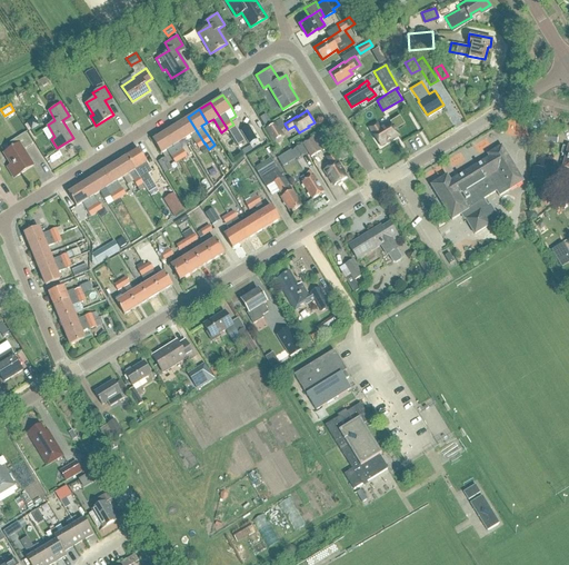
[(270,118),(266,111),(260,115),(265,122),(270,118)]
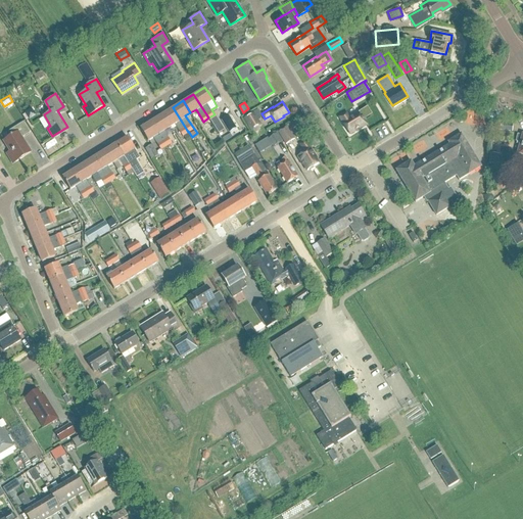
[(40,103),(35,109),(40,113),(45,108),(40,103)]
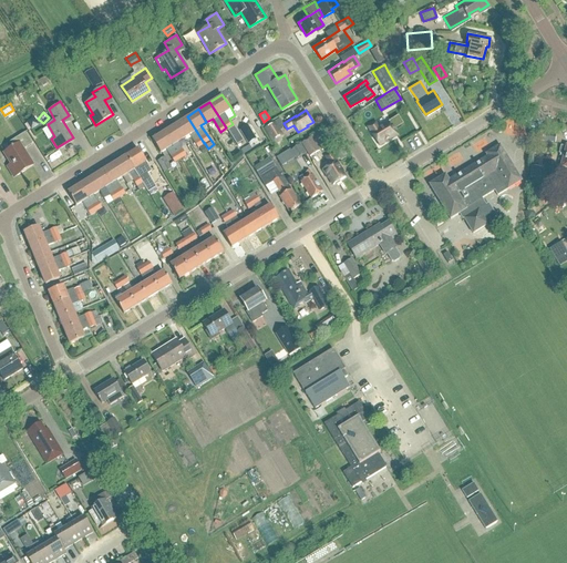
[(374,121),(368,126),(371,132),(379,143),(390,136),(397,133),(393,128),(404,121),(399,113),(388,120),(389,121),(379,126),(374,121)]
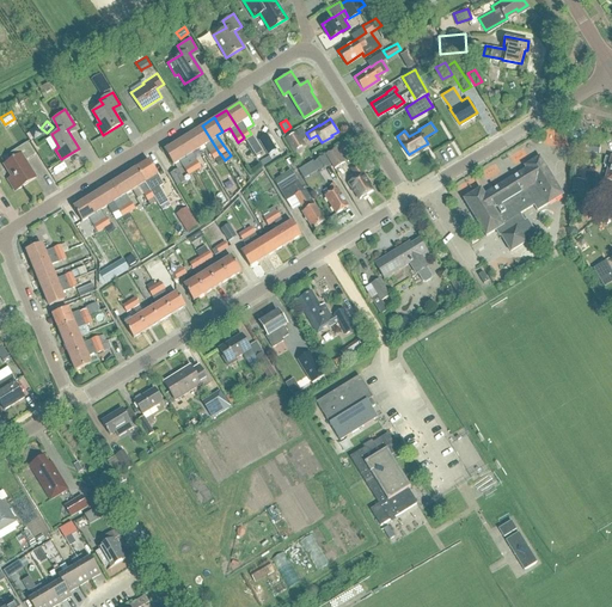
[(197,147),(204,142),(214,158),(220,154),(202,126),(189,134),(197,147)]
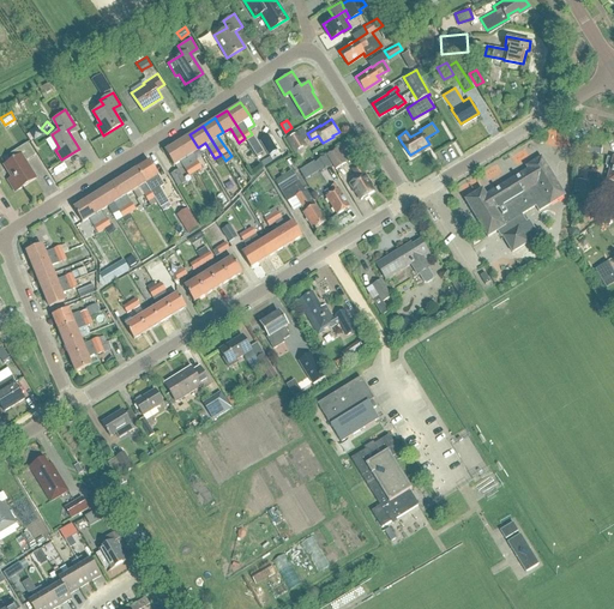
[(306,145),(298,130),(286,138),(294,152),(306,145)]
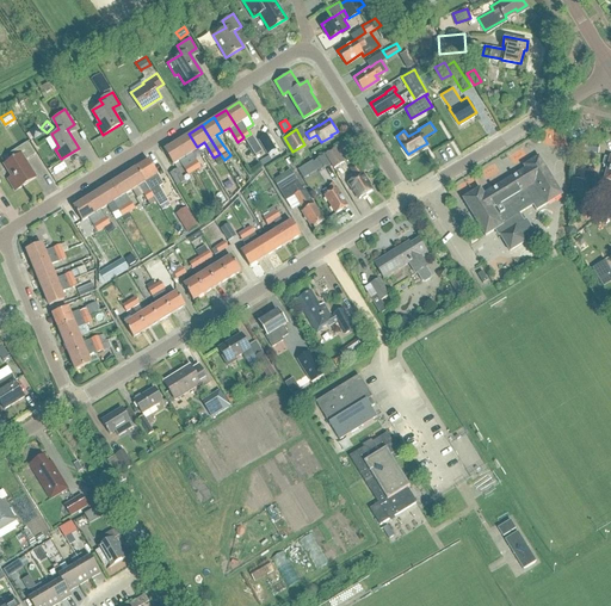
[(266,133),(258,137),(267,153),(276,147),(266,133)]
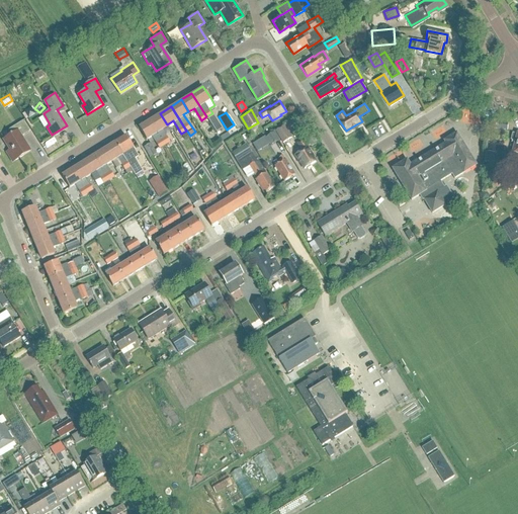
[(160,113),(150,119),(165,144),(170,141),(162,127),(167,124),(160,113)]
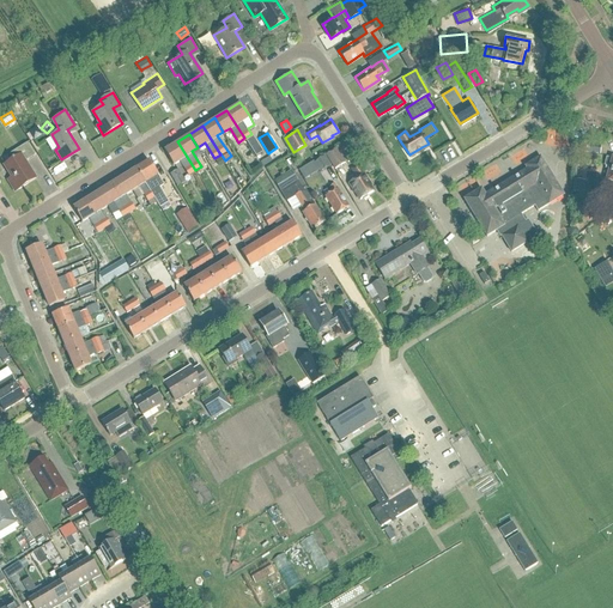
[(13,157),(4,163),(12,175),(7,177),(14,189),(35,176),(25,159),(35,153),(26,140),(10,151),(13,157)]
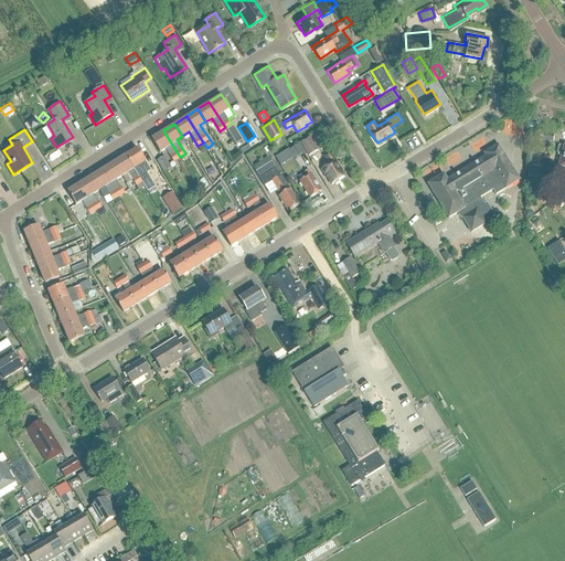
[(159,151),(166,147),(174,160),(180,157),(163,130),(151,138),(159,151)]
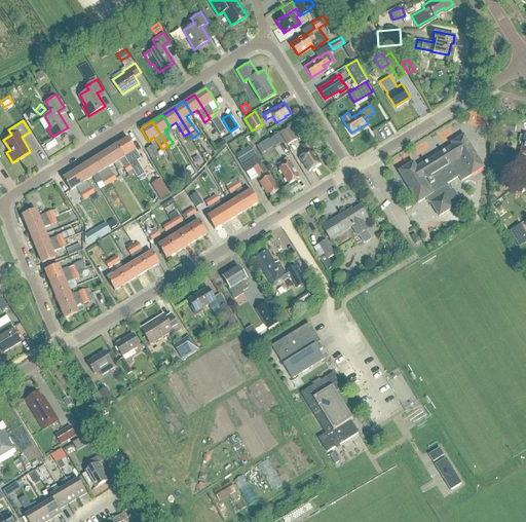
[(289,124),(278,131),(286,144),(297,138),(289,124)]
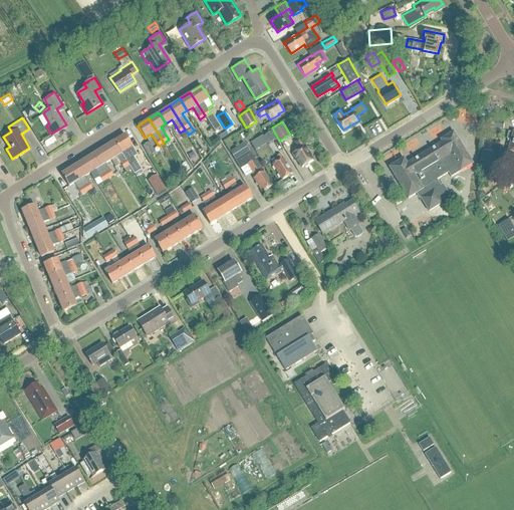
[(271,130),(263,135),(268,143),(276,138),(271,130)]
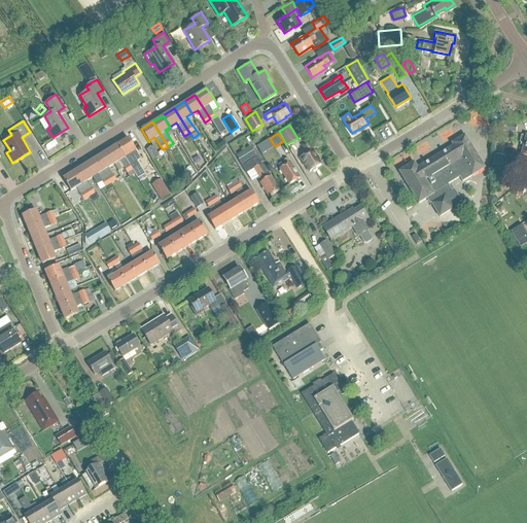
[(454,194),(448,182),(459,175),(462,179),(470,174),(485,166),(464,133),(451,141),(453,145),(445,150),(444,149),(417,166),(414,161),(398,170),(419,202),(429,195),(432,201),(431,201),(440,214),(453,207),(454,209),(463,203),(456,192),(454,194)]
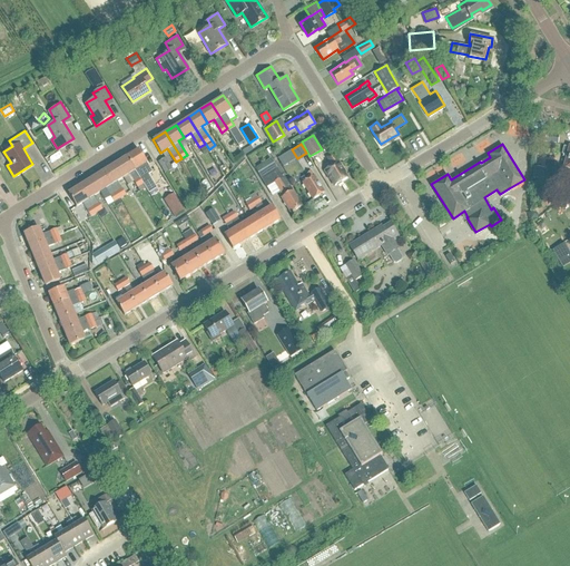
[(138,147),(127,155),(144,182),(145,185),(149,191),(156,186),(148,173),(153,169),(147,160),(138,147)]
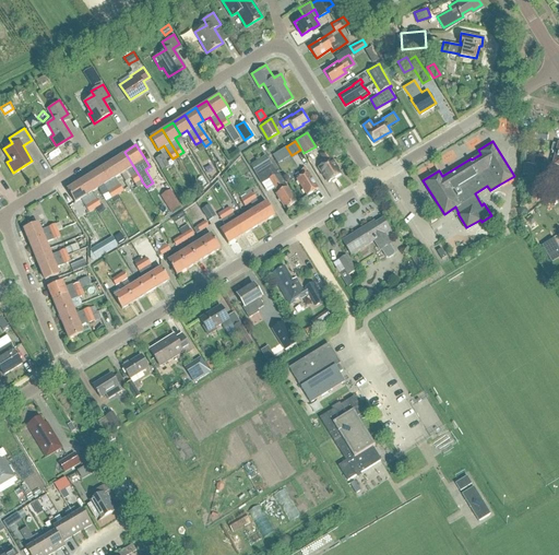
[(324,161),(317,166),(321,174),(322,174),(326,180),(339,173),(334,166),(335,165),(325,149),(319,153),(324,161)]
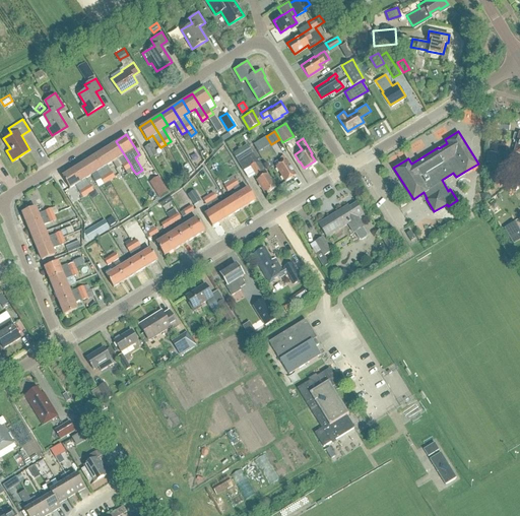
[(118,156),(125,169),(128,172),(132,169),(131,166),(116,141),(105,147),(112,159),(118,156)]
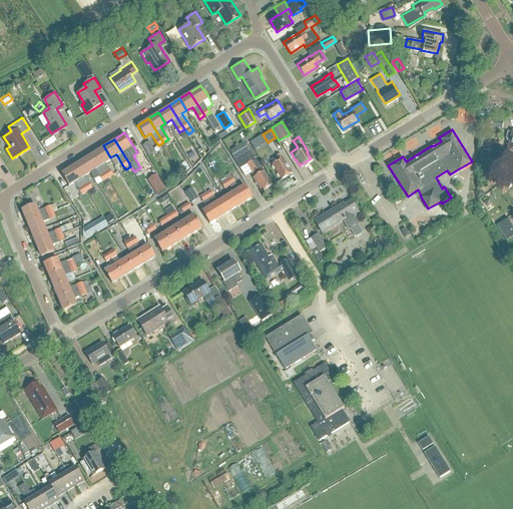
[(142,143),(144,146),(149,153),(155,149),(150,142),(148,139),(142,143)]
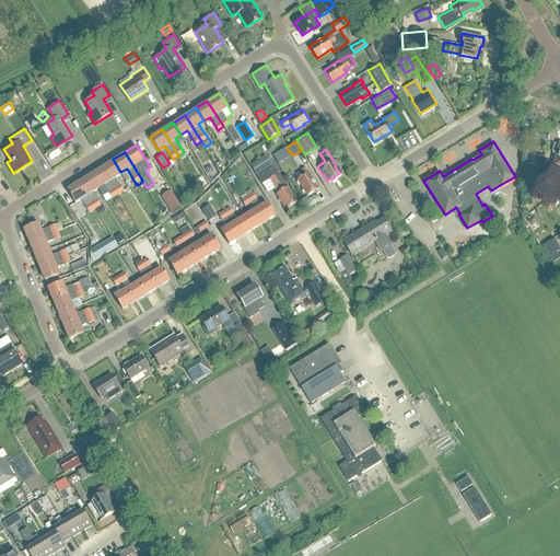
[(261,183),(269,177),(276,188),(286,183),(279,171),(277,172),(273,165),(272,165),(265,153),(251,163),(261,183)]
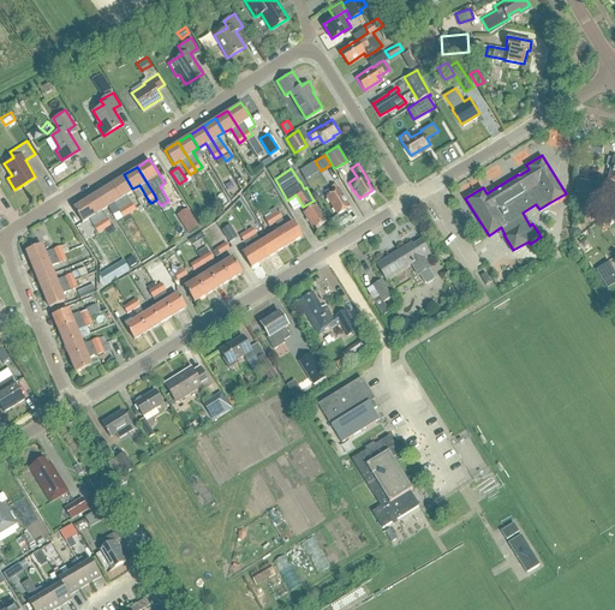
[(136,208),(126,192),(132,189),(124,174),(112,183),(130,211),(136,208)]
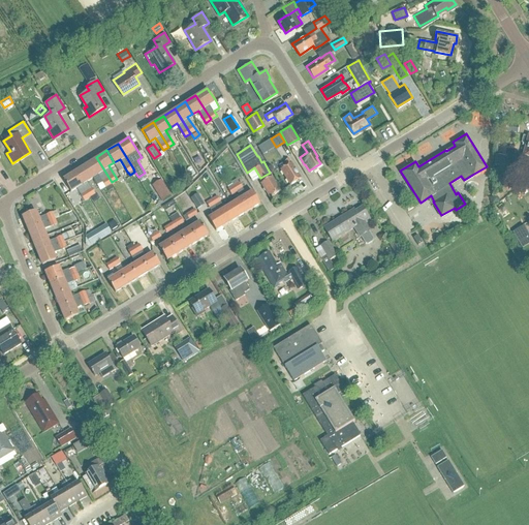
[(197,153),(198,170),(211,168),(211,152),(197,153)]
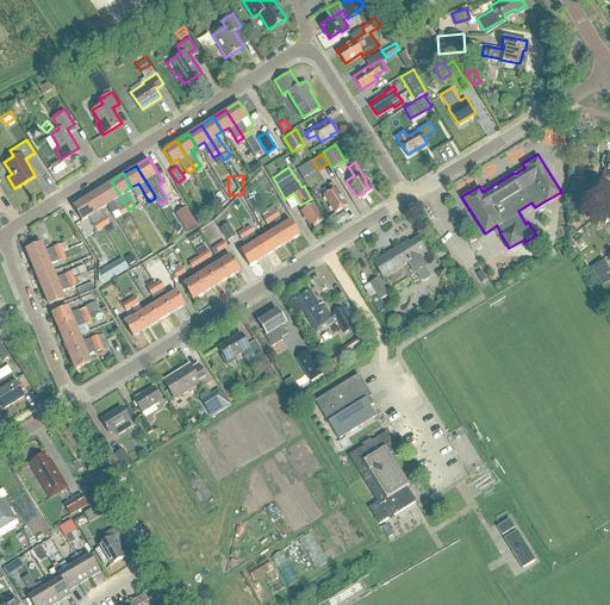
[(571,176),(570,187),(580,189),(582,178),(571,176)]
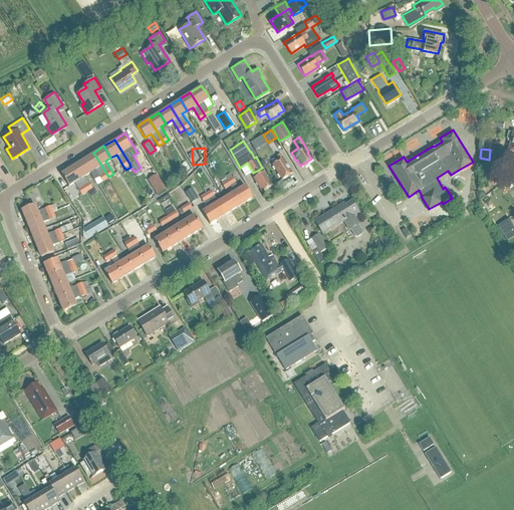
[(89,171),(95,168),(102,180),(108,177),(93,153),(82,160),(89,171)]
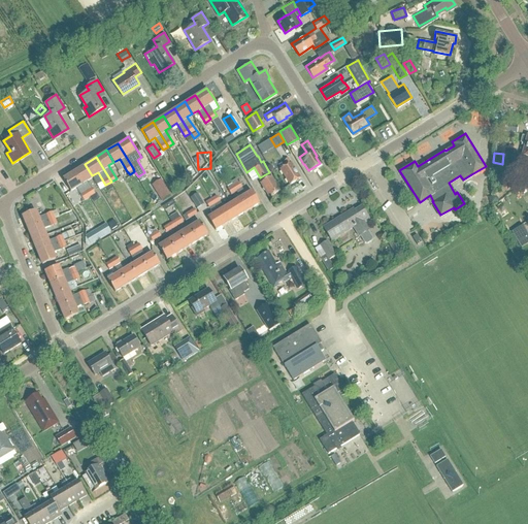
[(287,163),(279,167),(289,183),(300,176),(291,161),(290,161),(288,157),(284,159),(287,163)]
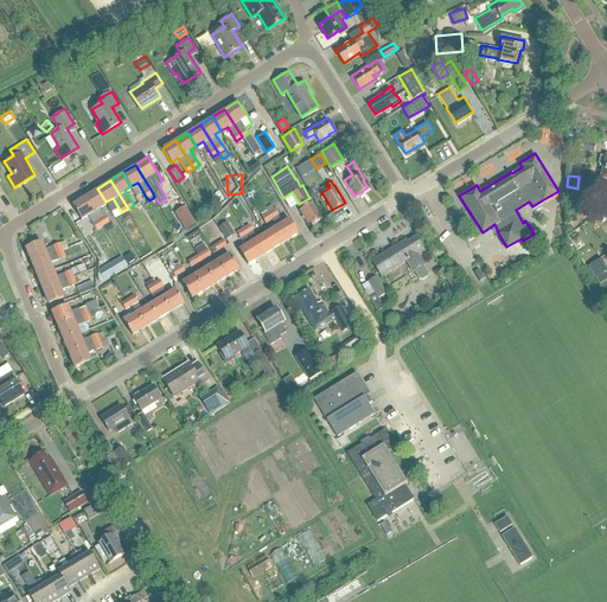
[(109,221),(100,205),(106,202),(97,189),(85,196),(103,224),(109,221)]
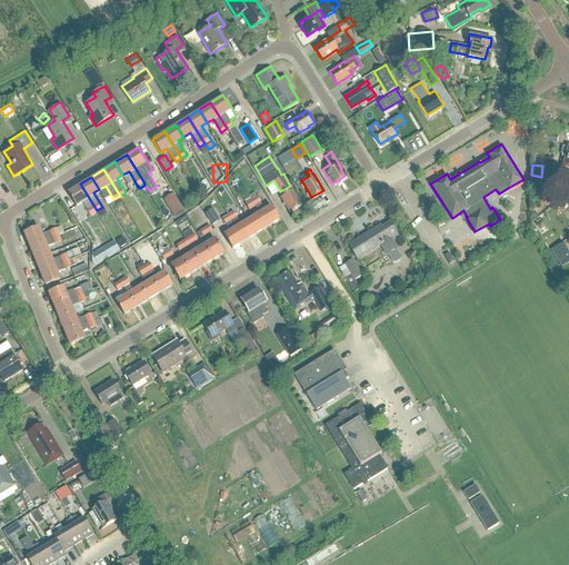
[(76,204),(82,200),(90,214),(97,210),(80,184),(68,191),(76,204)]
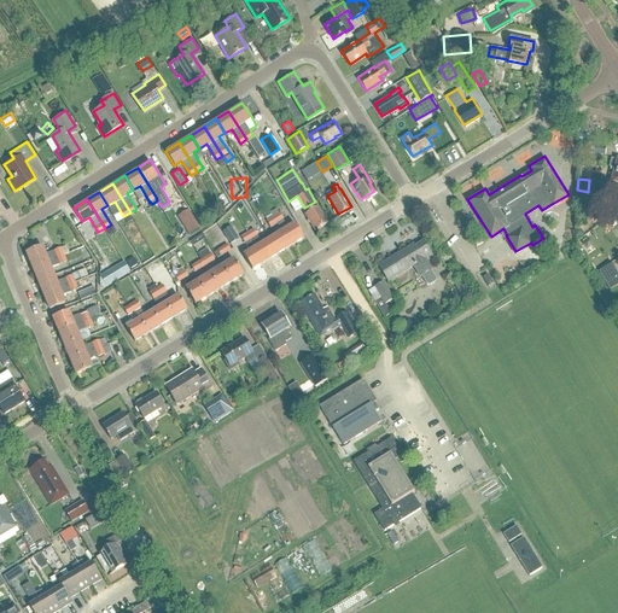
[(313,229),(327,220),(318,204),(303,212),(313,229)]
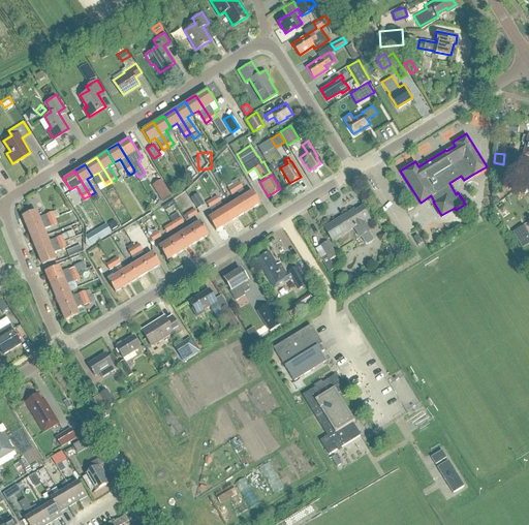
[(152,183),(161,198),(172,193),(161,177),(152,183)]
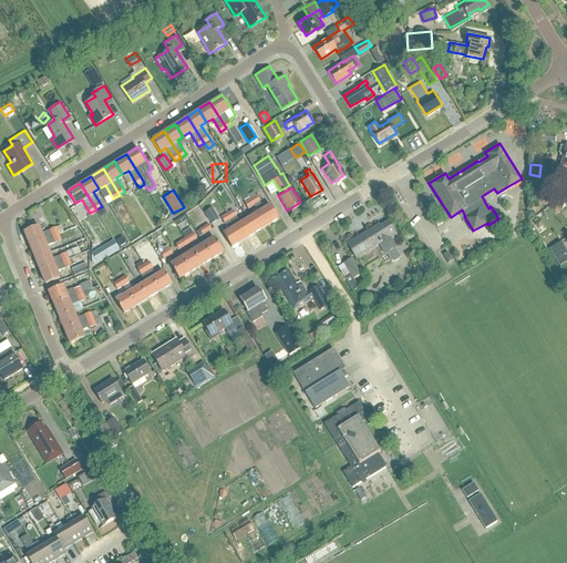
[(264,207),(256,194),(253,190),(248,193),(250,196),(254,203),(255,204),(258,211),(259,211),(267,223),(278,216),(270,204),(264,207)]
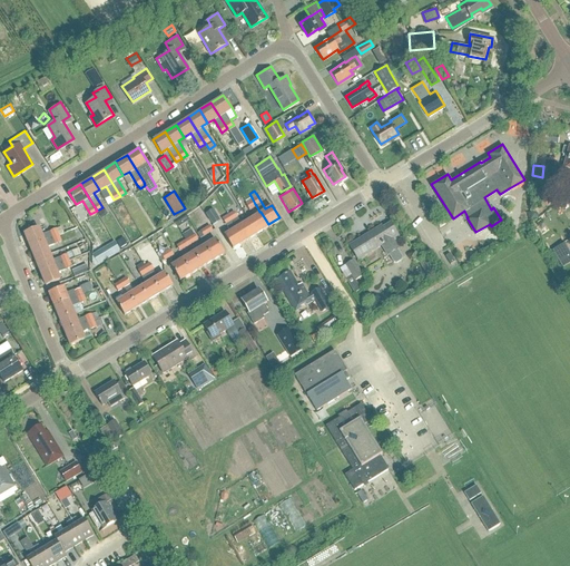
[(252,197),(245,202),(249,207),(255,204),(252,197)]
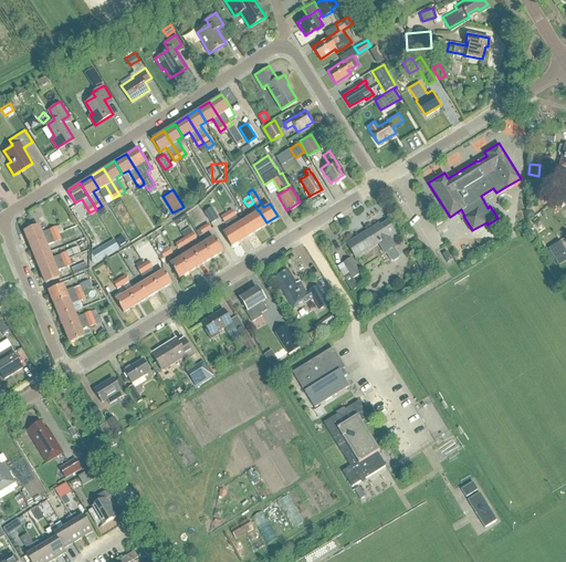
[(205,210),(210,221),(219,217),(212,205),(205,210)]
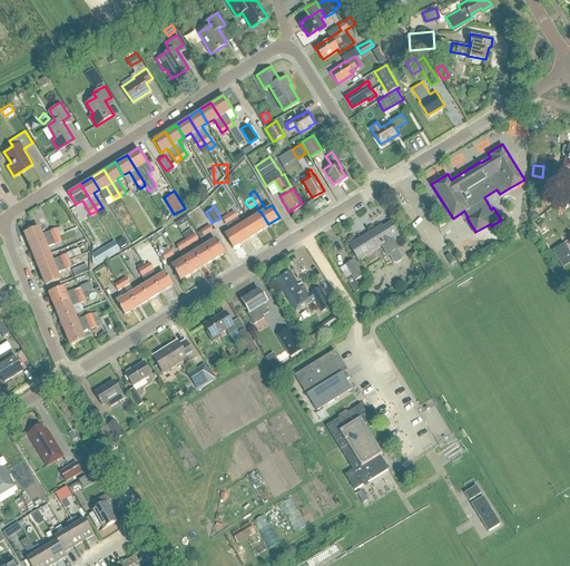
[(242,223),(234,210),(227,213),(244,240),(256,232),(248,220),(242,223)]
